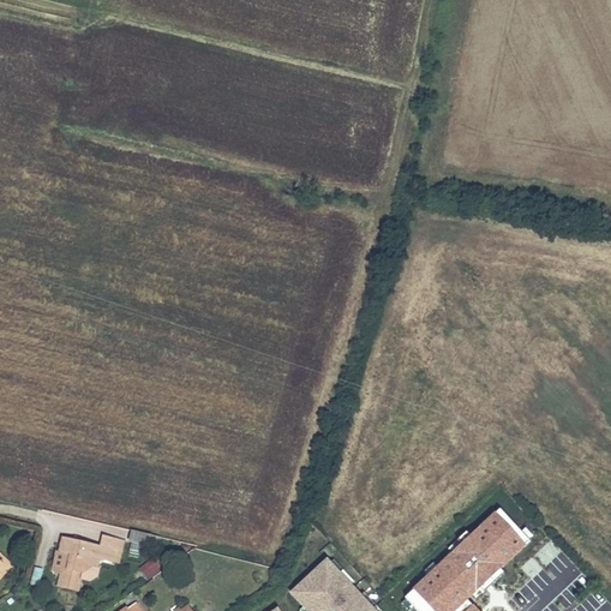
[(129,528),(126,538),(144,543),(147,533),(129,528)]
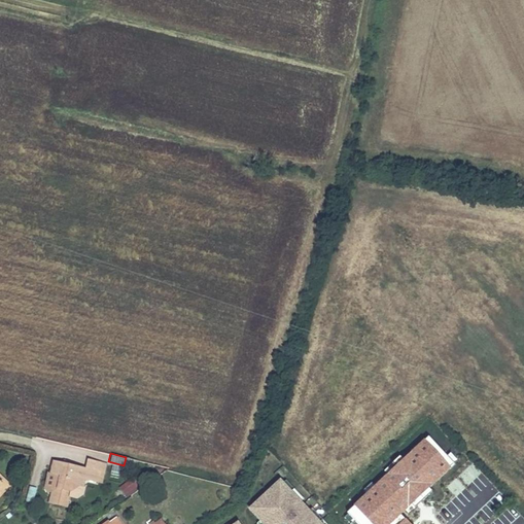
[(83,478),(97,481),(102,461),(88,458),(84,467),(54,459),(50,472),(60,474),(57,486),(51,489),(48,500),(65,504),(69,487),(77,483),(82,484),(83,478)]
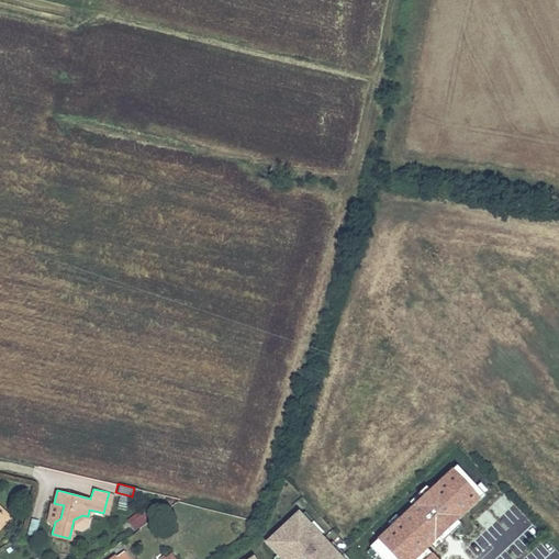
[(0,526),(11,515),(0,505),(0,513),(1,514),(0,515),(0,526)]
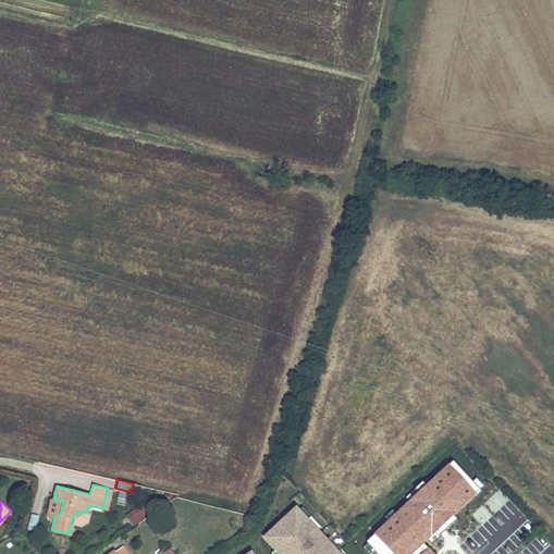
[(132,525),(145,515),(136,503),(123,513),(132,525)]
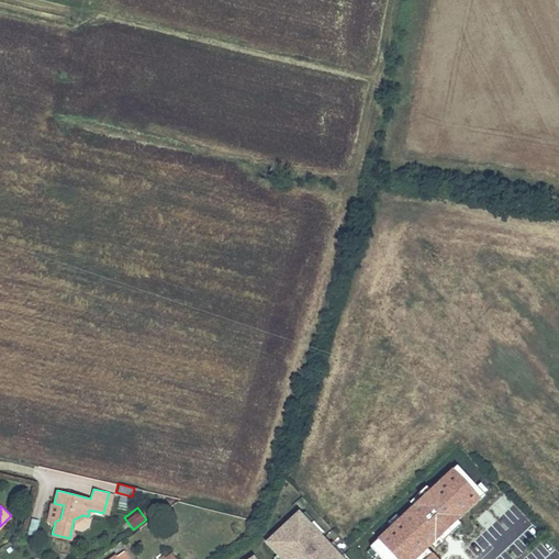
[(338,558),(295,513),(264,543),(279,558),(338,558)]
